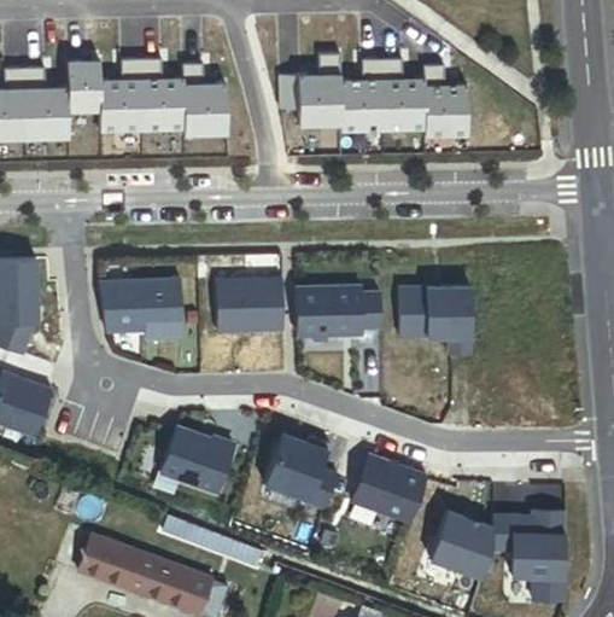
[(341,53),(320,53),(320,74),(280,76),(281,110),(299,110),(300,127),(343,126),(341,82),(341,80),(341,53)]
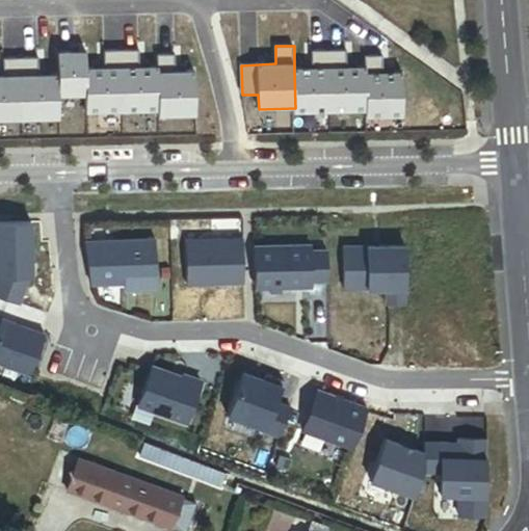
[(347,49),(329,50),(332,112),(368,110),(366,70),(366,67),(347,68),(347,49)]
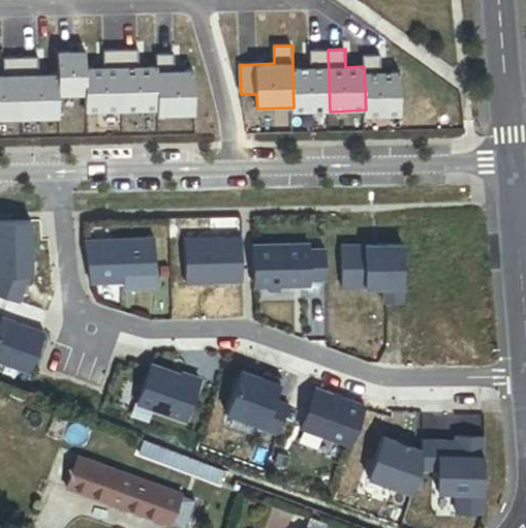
[(311,68),(292,68),(292,70),(294,107),(294,113),(330,112),(328,50),(310,50),(311,68)]
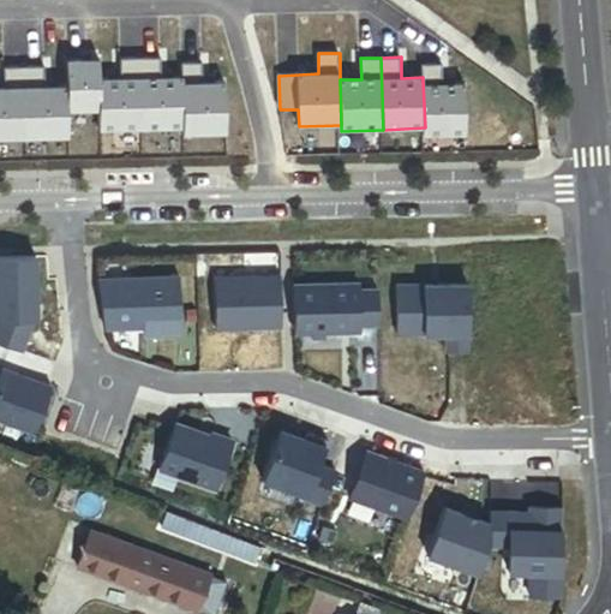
[(161,59),(141,60),(143,131),(184,131),(185,131),(184,81),(183,81),(183,79),(162,79),(161,59)]
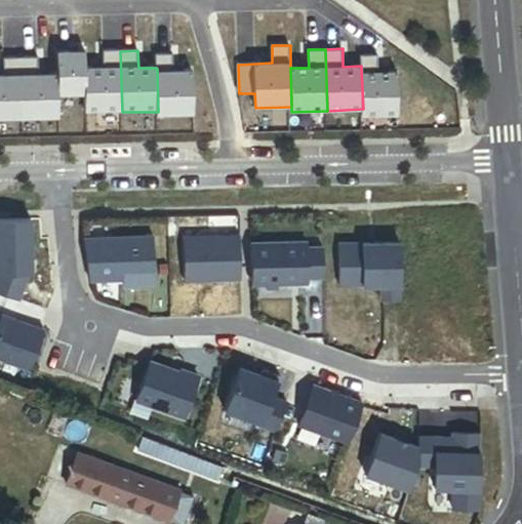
[(57,52),(58,75),(58,95),(85,95),(86,95),(85,70),(86,70),(85,51),(57,52)]
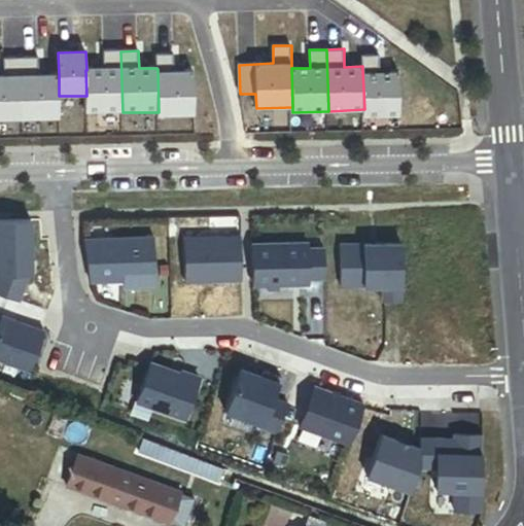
[(123,112),(120,51),(104,51),(104,69),(86,70),(85,70),(86,96),(85,96),(86,113),(123,112)]
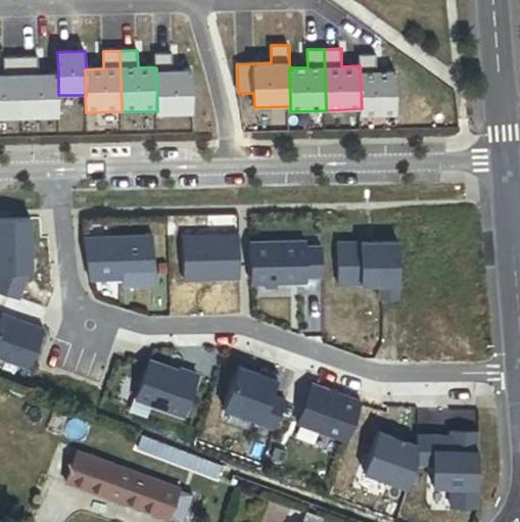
[(360,57),(360,65),(360,68),(362,108),(362,114),(397,113),(396,70),(377,70),(377,53),(359,54),(360,57)]
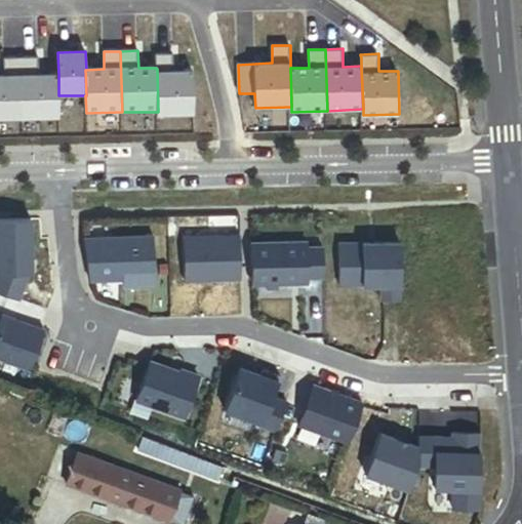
[(174,72),(173,54),(156,55),(156,68),(156,69),(157,69),(158,112),(157,112),(157,116),(194,115),(193,72),(174,72)]
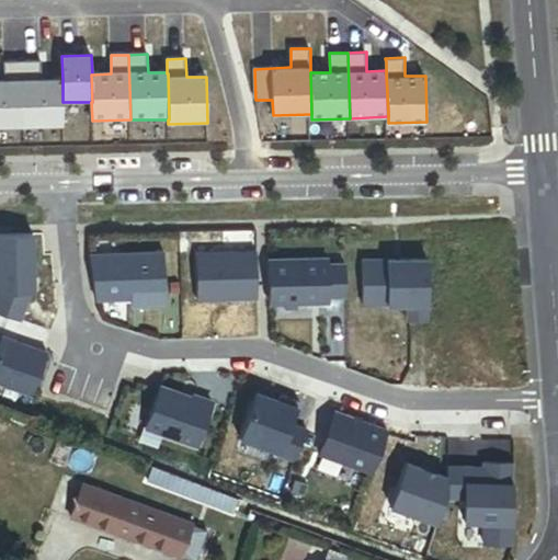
[(0,127),(24,127),(23,63),(4,63),(4,82),(0,81),(0,127)]
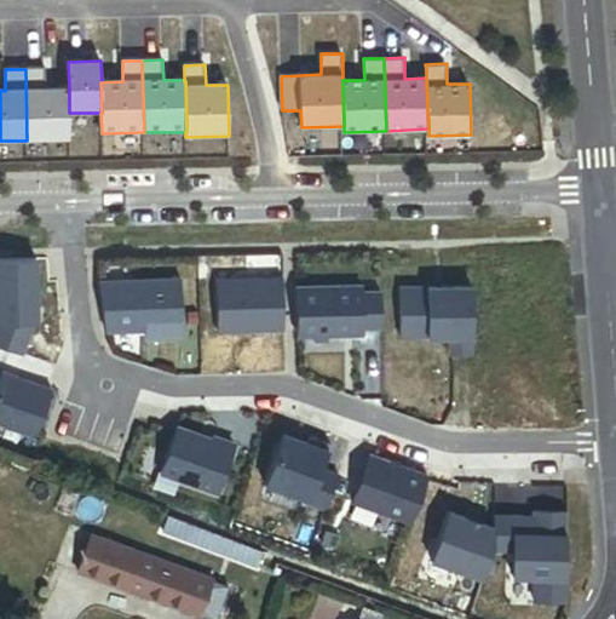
[(69,89),(46,90),(45,69),(26,69),(27,141),(70,139),(69,113),(69,89)]
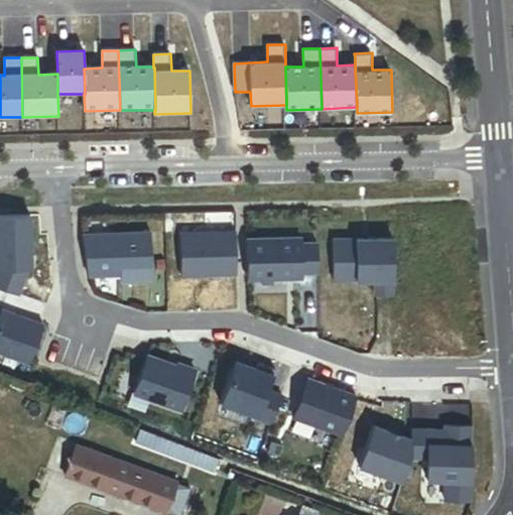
[(152,280),(151,233),(84,235),(90,275),(131,274),(131,281),(152,280)]
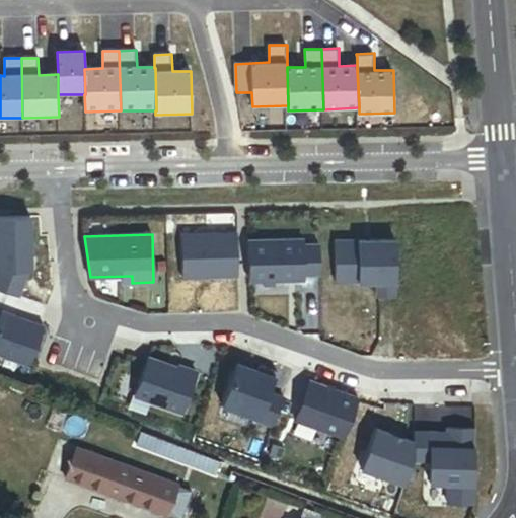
[(240,281),(238,234),(183,235),(183,281),(240,281)]
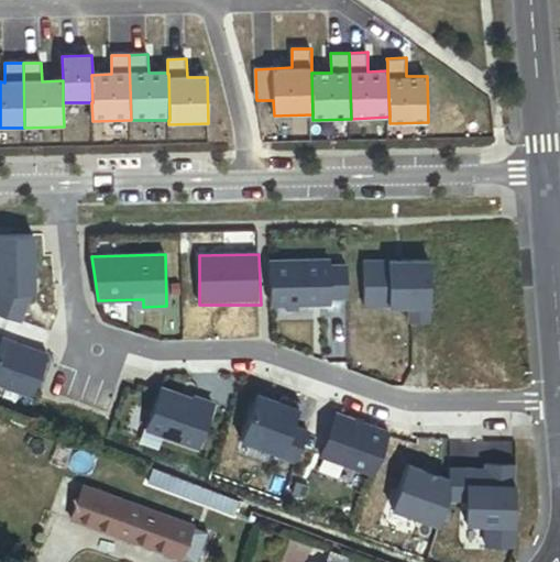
[(330,262),(272,263),(273,311),(331,310),(331,304),(350,304),(349,267),(330,268),(330,262)]
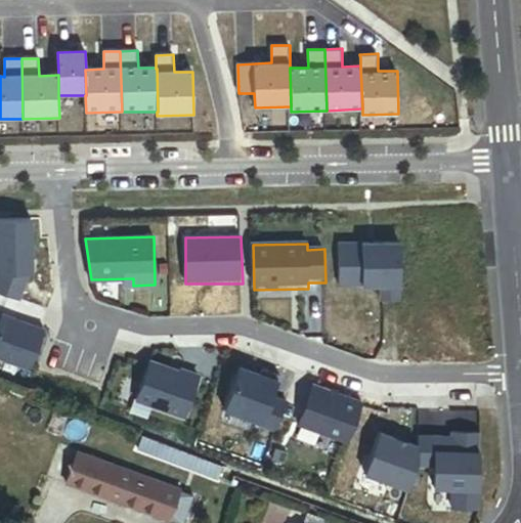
[(0,361),(30,373),(44,332),(2,316),(0,321),(0,361)]
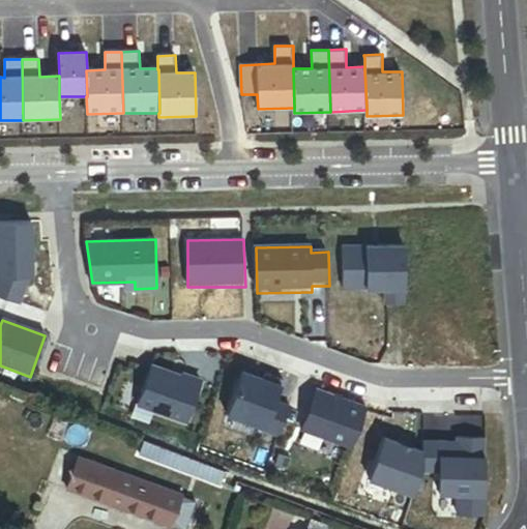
[(183,379),(151,368),(137,409),(185,427),(201,383),(184,377),(183,379)]
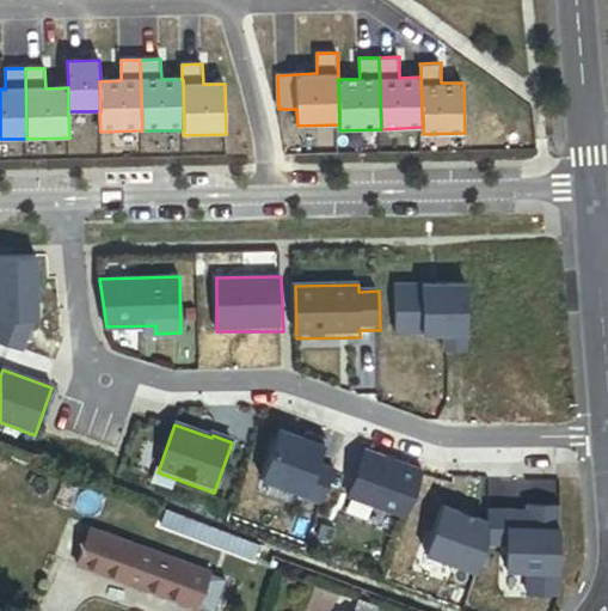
[(307,441),(283,432),(262,488),(305,503),(304,507),(321,514),(335,480),(318,474),(330,443),(309,434),(307,441)]
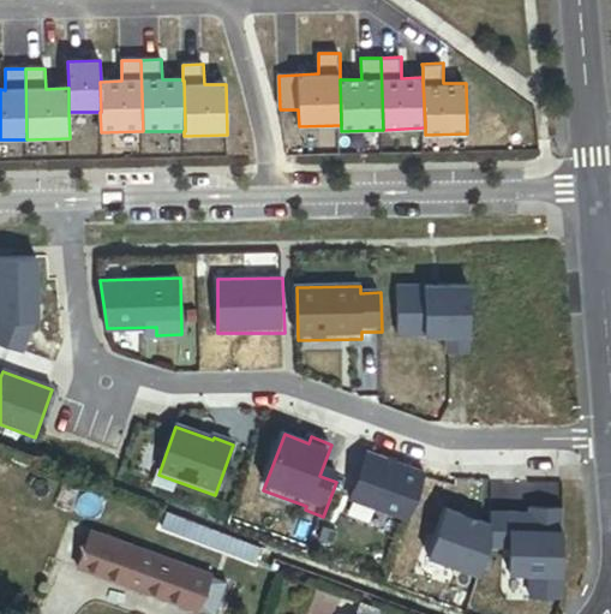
[(425,484),(369,464),(352,508),(408,529),(425,484)]
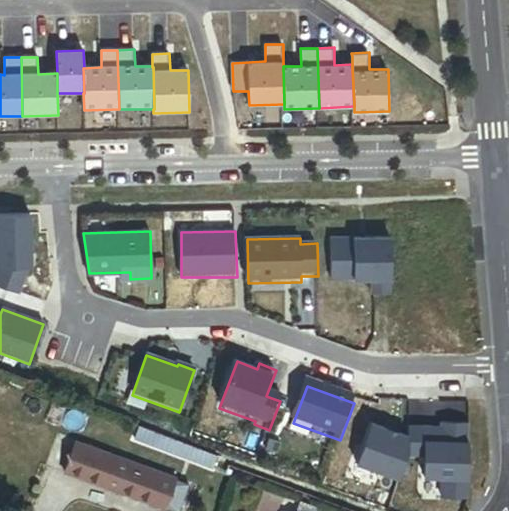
[(69,414),(56,409),(50,424),(63,429),(69,414)]
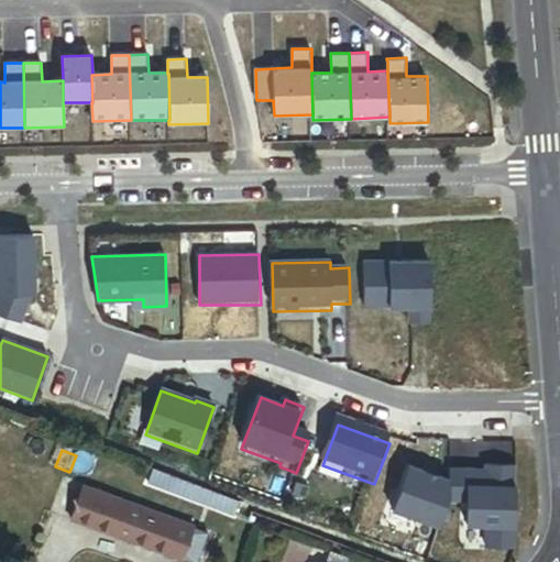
[(427,476),(412,470),(394,516),(439,532),(450,504),(450,486),(437,481),(438,478),(428,474),(427,476)]
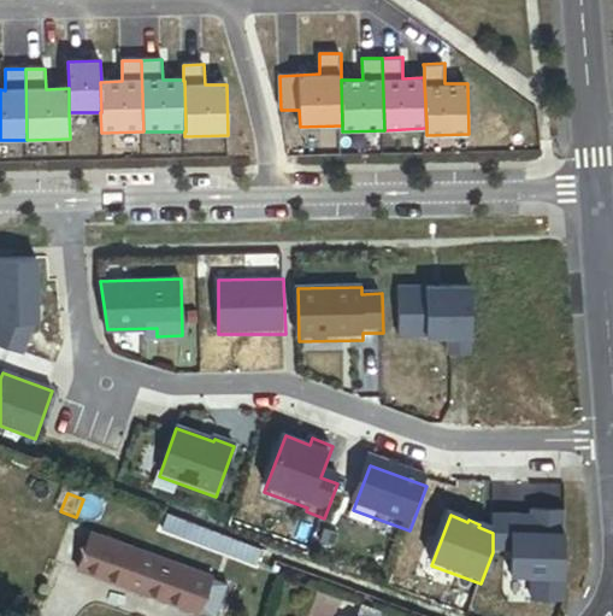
[(523,523),(494,521),(493,533),(493,552),(493,557),(513,557),(512,582),(534,584),(532,608),(565,608),(565,520),(534,518),(534,527),(523,527),(523,523)]
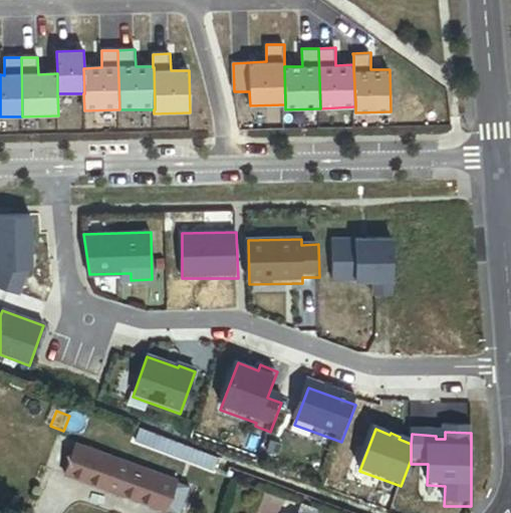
[(78,446),(67,476),(167,512),(178,482),(78,446)]
